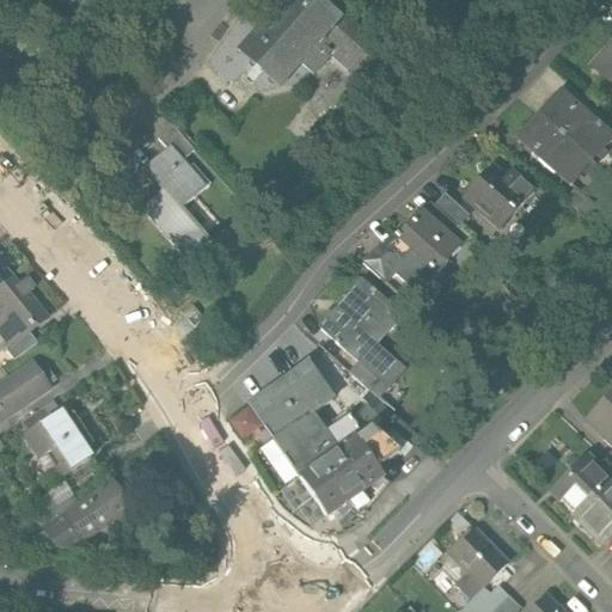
[(68,0),(79,13),(97,0),(68,0)]
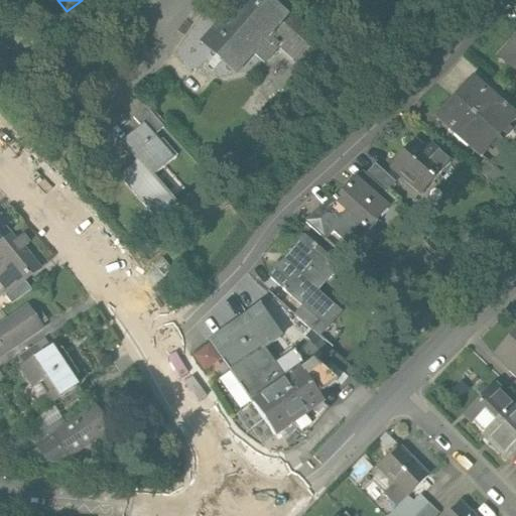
[(264,0),(242,0),(214,32),(213,31),(201,44),(235,75),(251,55),(262,65),(277,47),(270,41),(288,21),(264,0)]
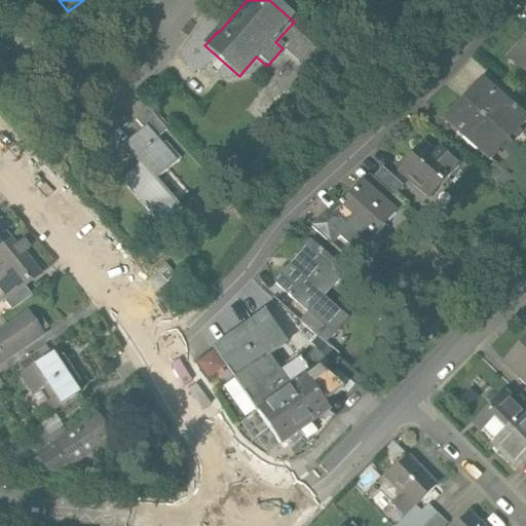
[(335,50),(298,17),(294,22),(275,42),(283,48),(312,75),(335,50)]
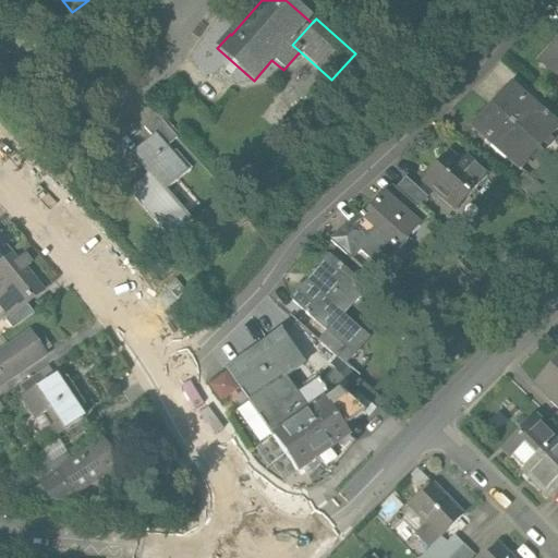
[(557,43),(542,61),(557,76),(557,43)]
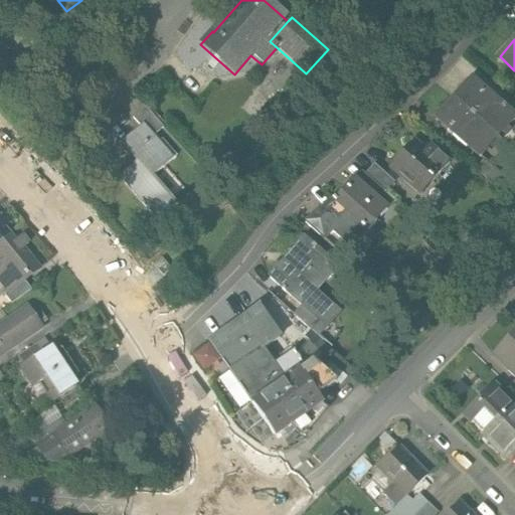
[(484,91),(471,78),(454,98),(498,139),(514,120),(502,108),(504,106),(485,89),(484,91)]
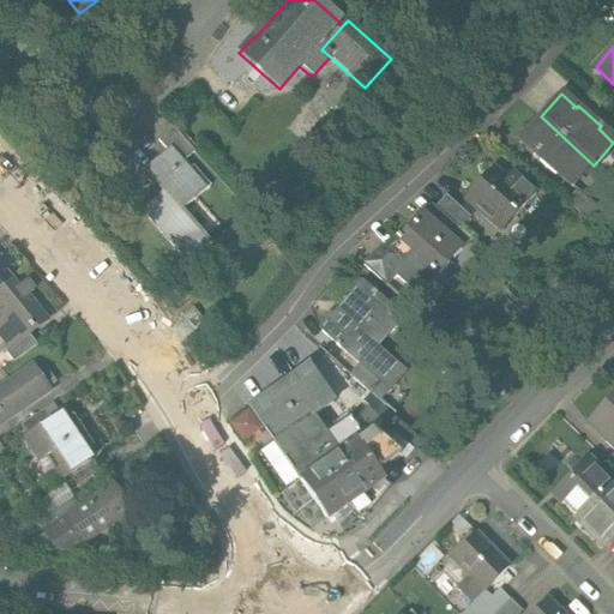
[(594,166),(541,116),(519,139),(536,155),(534,156),(555,176),(558,174),(572,188),(594,166)]
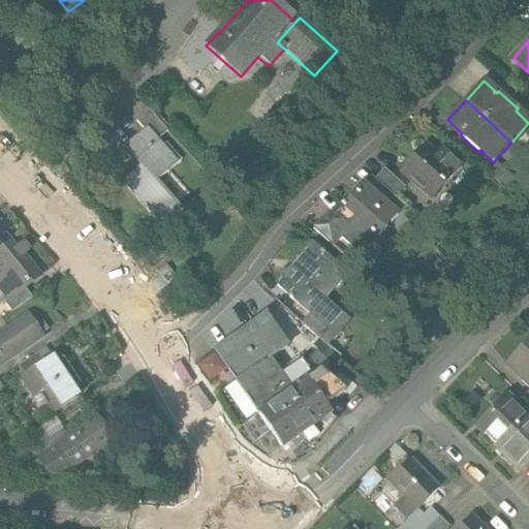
[(166,132),(149,112),(135,123),(143,131),(144,130),(155,143),(166,132)]
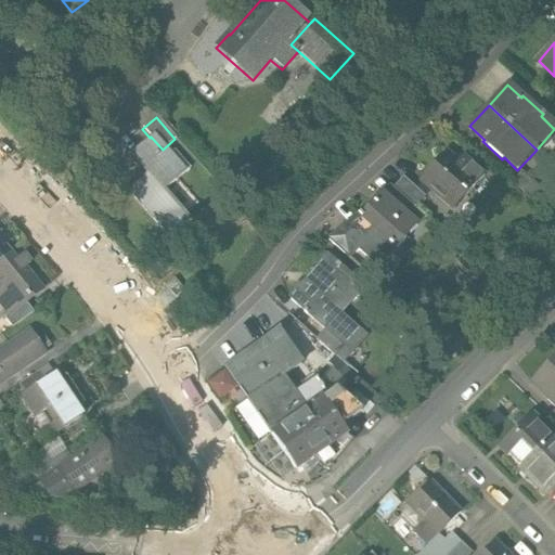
[(163,150),(151,137),(150,138),(128,156),(146,177),(129,192),(170,239),(177,233),(178,234),(181,231),(180,230),(190,221),(164,191),(184,173),(163,150)]
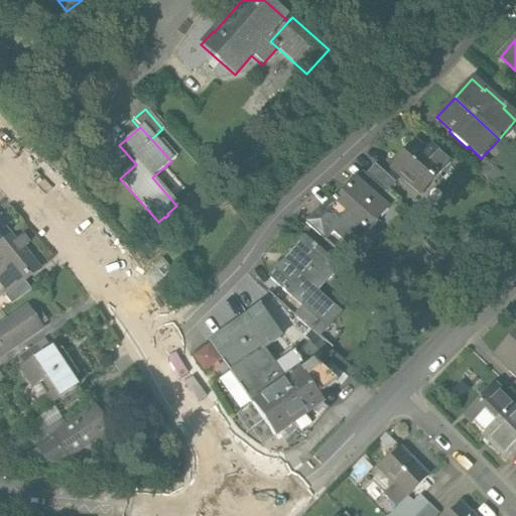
[(425,150),(414,141),(390,167),(418,192),(429,180),(432,182),(449,163),(429,145),(425,150)]
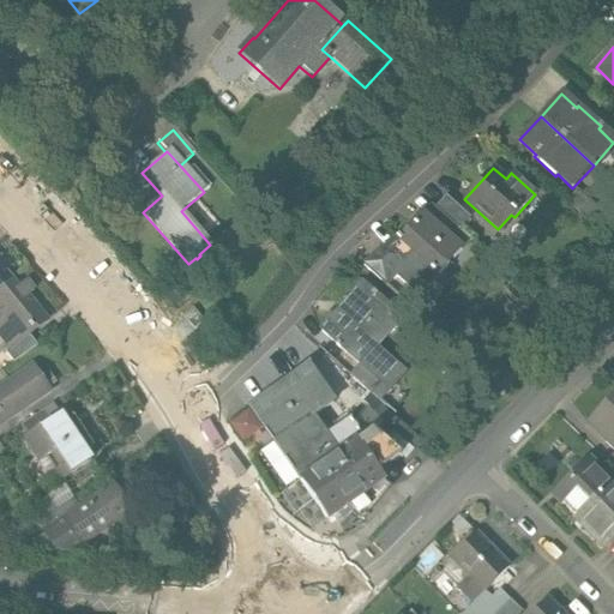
[(600,210),(578,190),(567,203),(589,222),(600,210)]
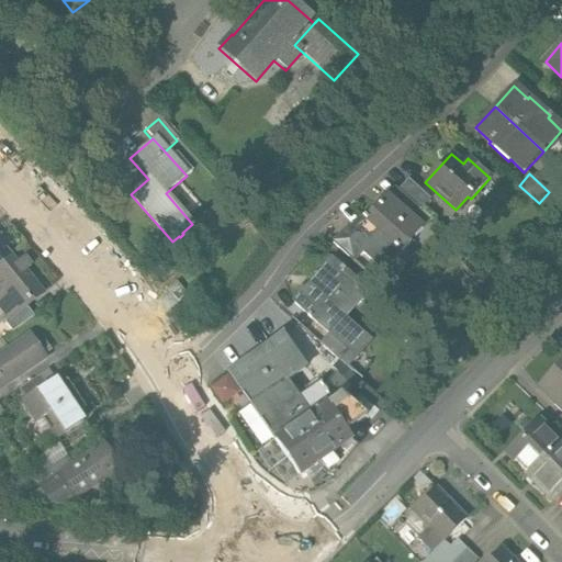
[(428,197),(405,176),(396,186),(400,189),(418,206),(428,197)]
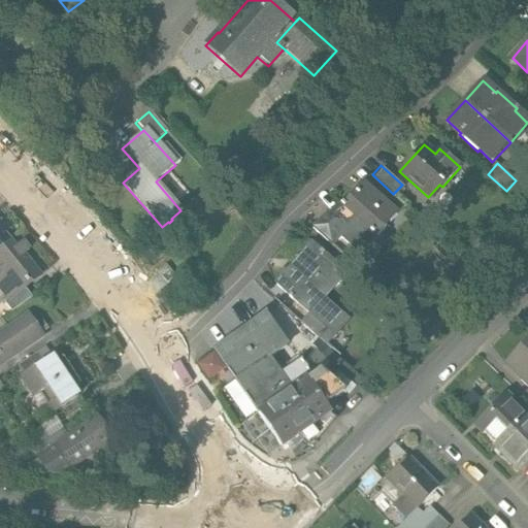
[(393,194),(375,177),(366,187),(397,215),(405,205),(393,194)]
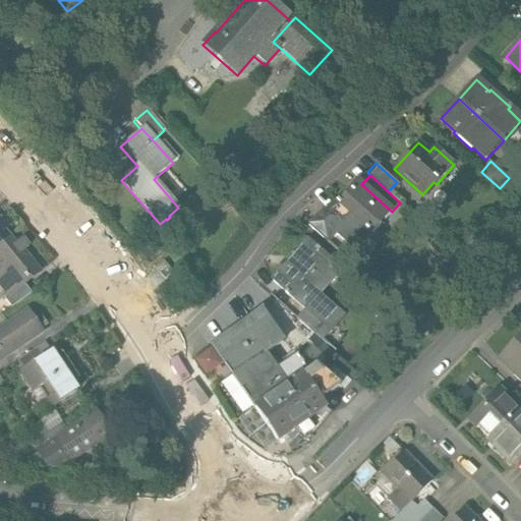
[(361,184),(359,181),(340,203),(337,200),(321,214),(336,233),(350,246),(366,229),(371,233),(392,212),(361,184)]
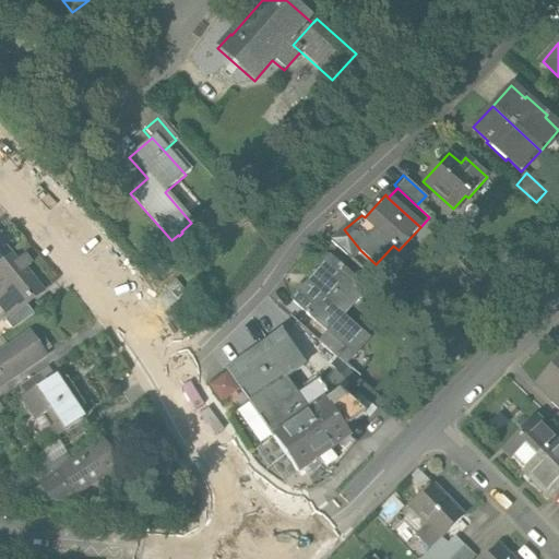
[(344,229),(331,240),(351,258),(360,250),(344,229)]
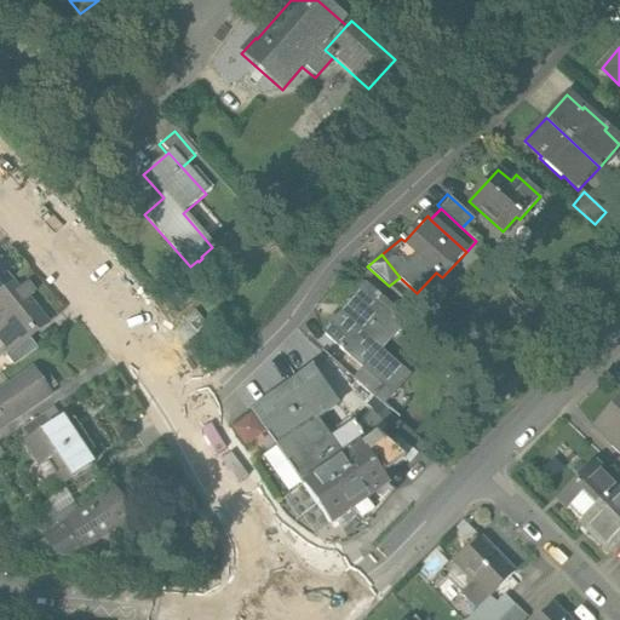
[(0,290),(11,280),(5,273),(12,268),(6,259),(0,264),(0,290)]
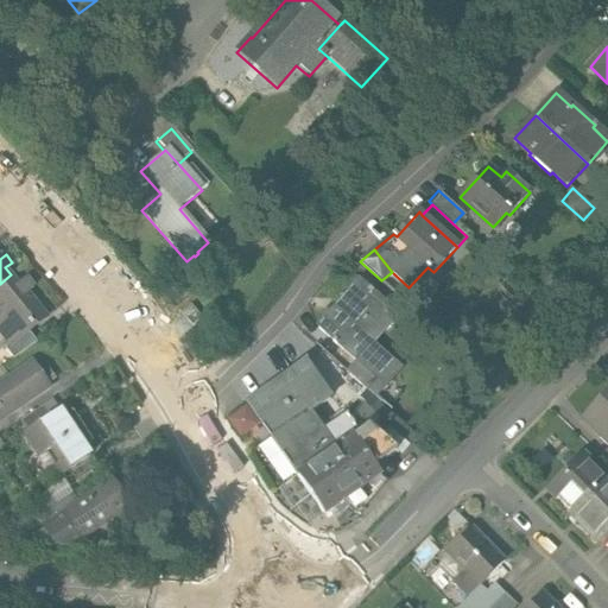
[(0,284),(0,330),(11,343),(29,329),(29,330),(46,316),(27,292),(35,287),(26,278),(19,283),(12,274),(11,274),(0,284)]
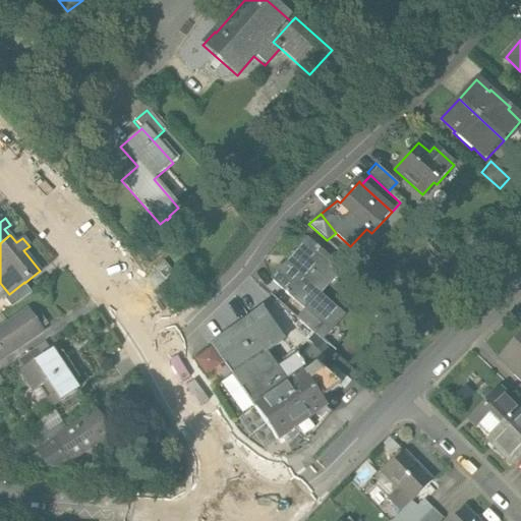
[(308,238),(271,278),(303,308),(296,315),(323,341),(345,314),(321,292),(330,283),(328,282),(340,268),(320,249),(321,248),(317,246),(316,246),(308,238)]
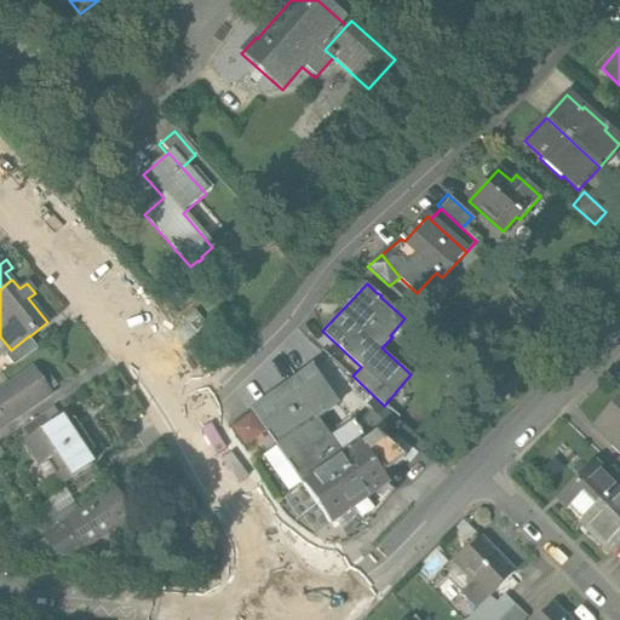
[(194,311),(184,320),(195,331),(205,322),(194,311)]
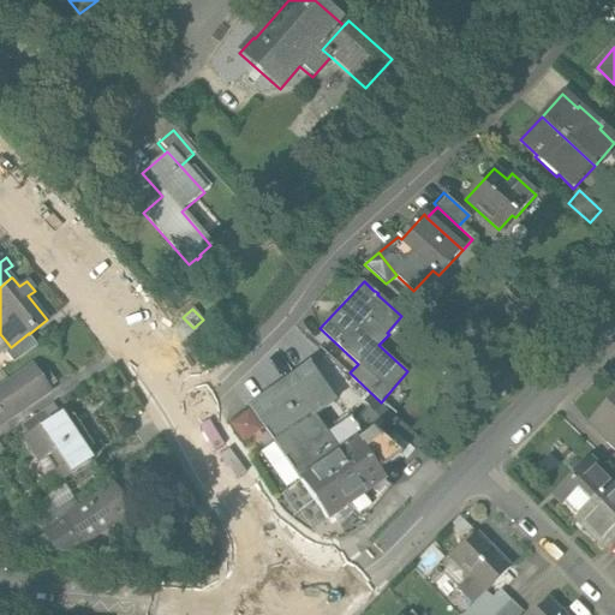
[(29,333),(11,347),(6,351),(15,362),(37,345),(29,334),(29,333)]
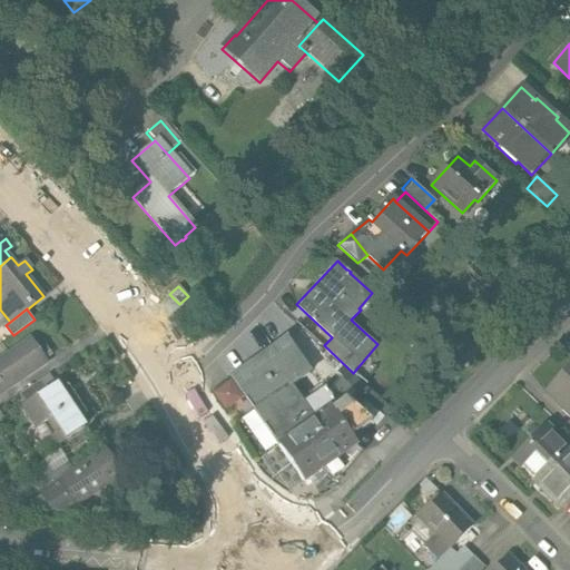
[(287,335),(233,372),(281,445),(316,420),(292,385),(312,371),(287,335)]
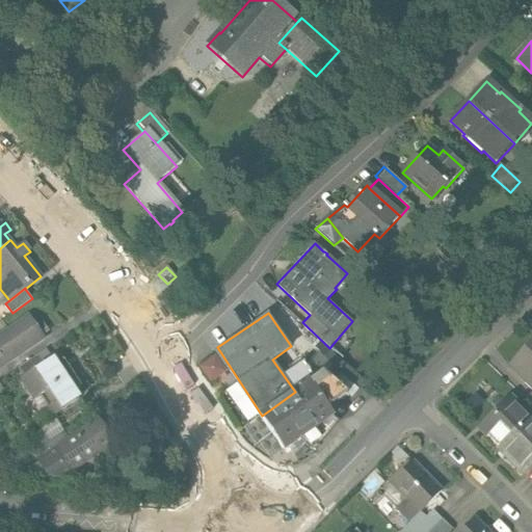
[(28,318),(0,336),(0,365),(25,348),(27,350),(44,340),(38,334),(46,328),(41,321),(34,325),(28,318)]
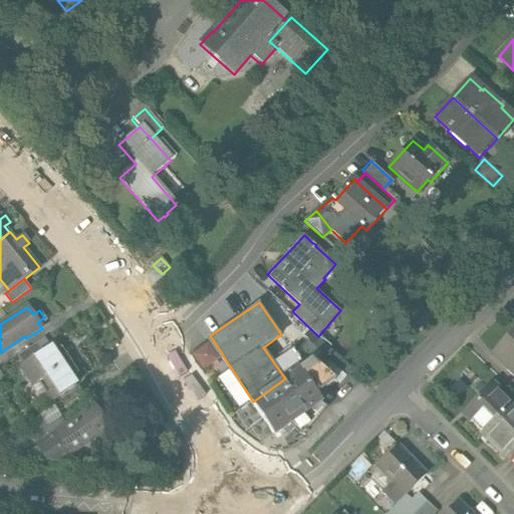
[(513,329),(490,354),(513,377),(513,329)]
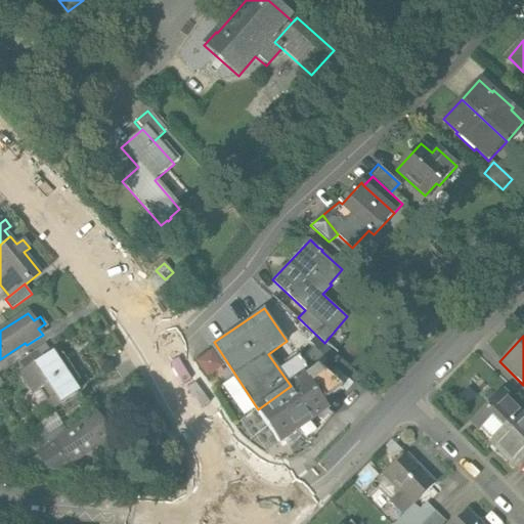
[(55,360),(50,353),(18,374),(32,394),(40,389),(48,400),(55,396),(60,403),(77,393),(73,386),(76,384),(71,377),(68,379),(60,367),(62,365),(58,358),(55,360)]
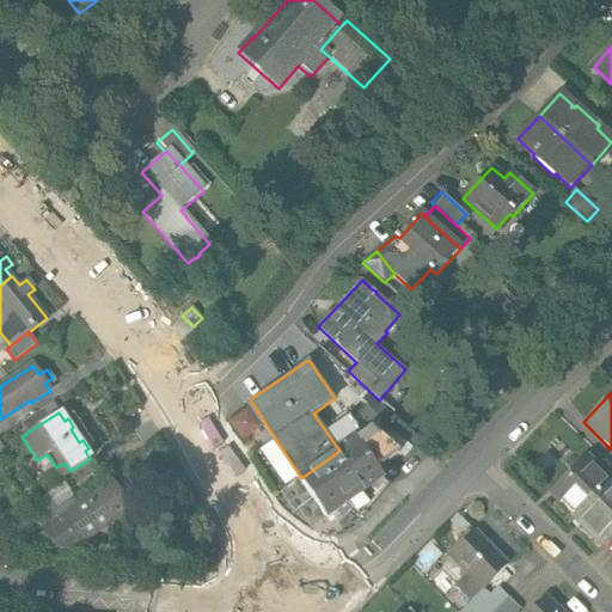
[(301,478),(300,479),(326,516),(341,507),(346,514),(349,510),(356,518),(387,484),(378,470),(398,456),(372,428),(340,451),(301,478)]
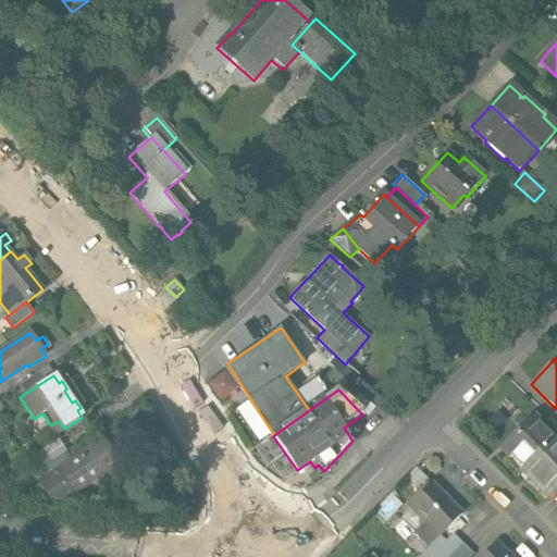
[(552,441),(532,421),(504,449),(551,497),(556,491),(556,443),(554,440),(552,441)]
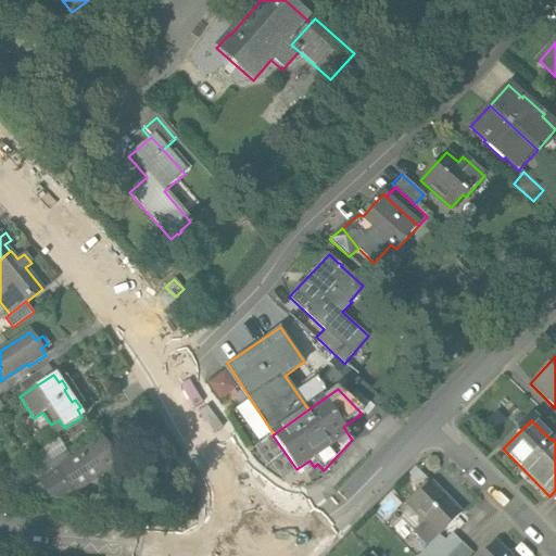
[(61,454),(33,474),(50,498),(64,500),(117,464),(112,455),(118,451),(114,444),(108,449),(102,441),(67,464),(61,454)]
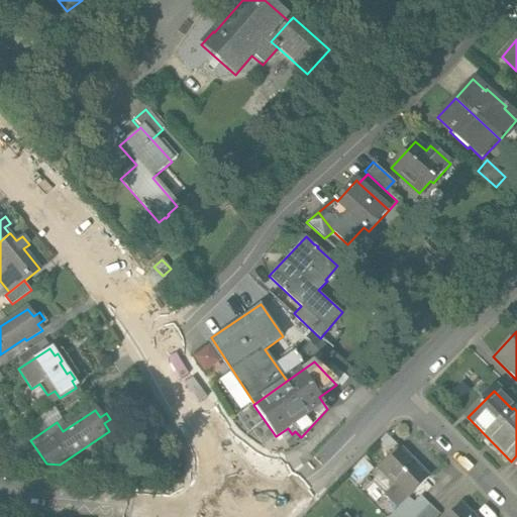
[(429,475),(401,447),(379,470),(394,486),(384,494),(397,507),(407,497),(429,475)]
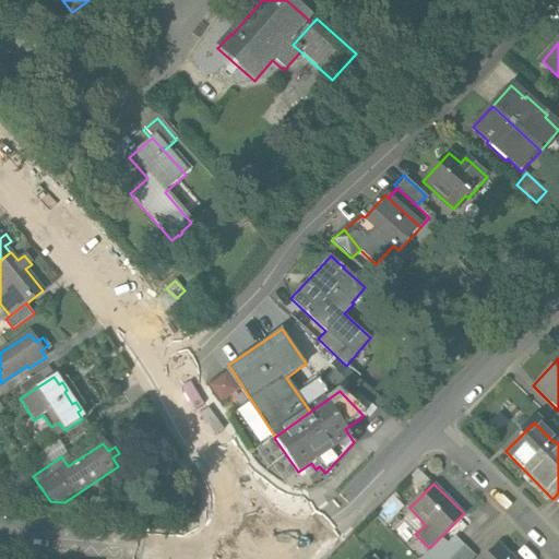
[(444,542),(440,537),(429,548),(419,558),(449,558),(464,545),(452,535),(444,542)]
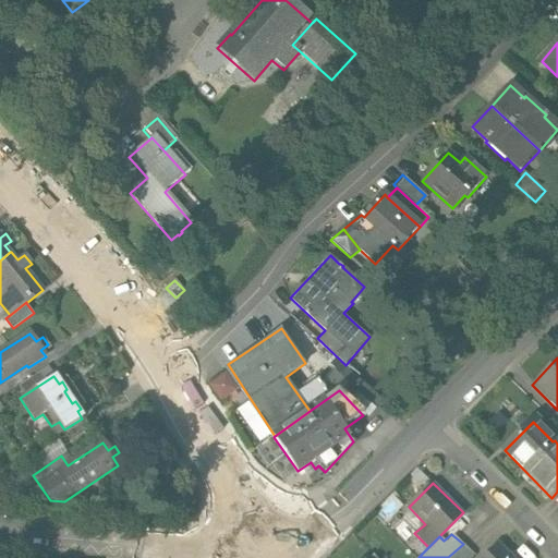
[(448,557),(469,557),(473,554),(463,544),(448,557)]
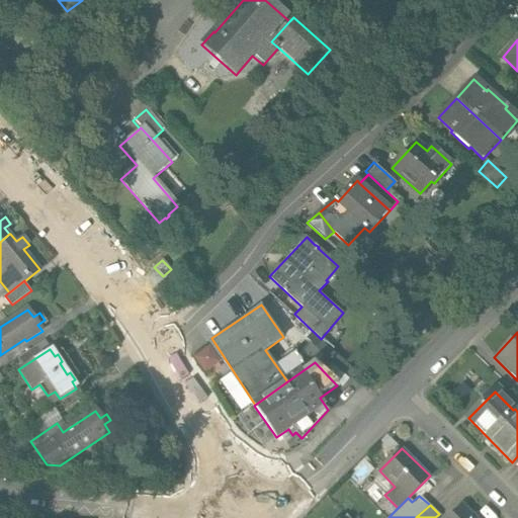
[(472,517),(462,506),(449,517),(472,517)]
